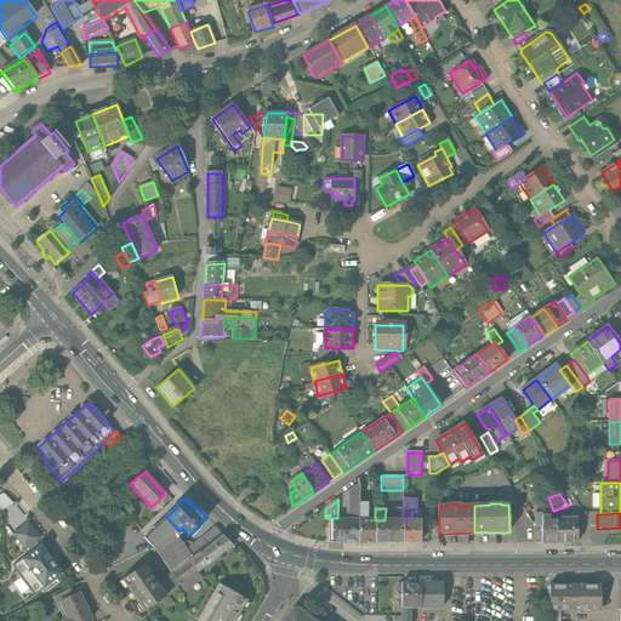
[(590,529),(597,529),(597,514),(582,514),(590,529)]
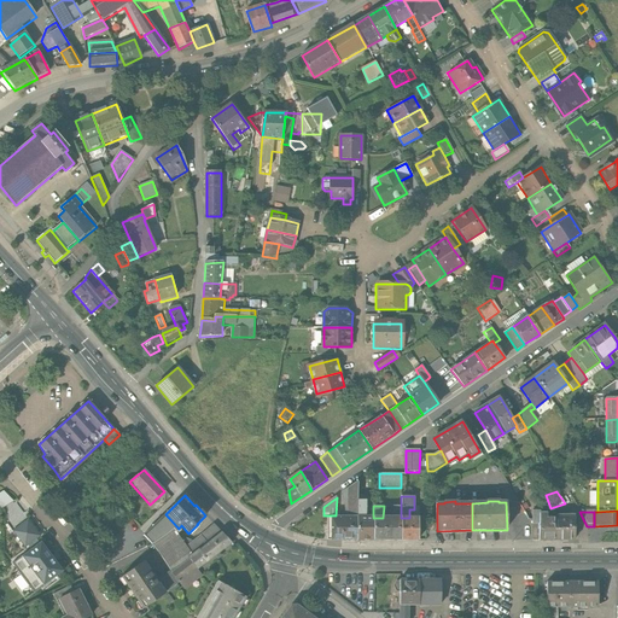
[(152,544),(164,537),(174,529),(176,532),(180,529),(179,529),(165,514),(144,536),(152,544)]
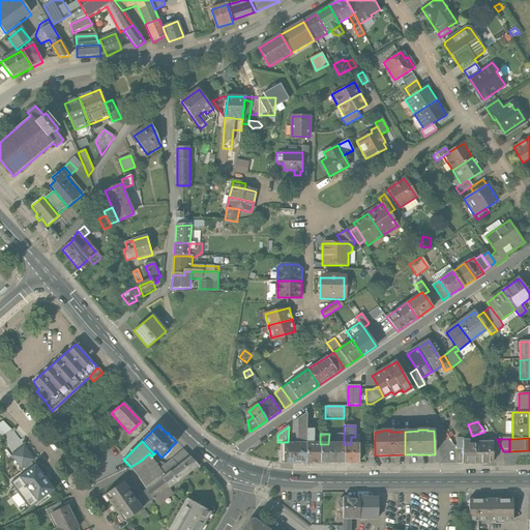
[(285,463),(306,463),(306,443),(298,442),(288,442),(285,442),(285,449),(285,463)]
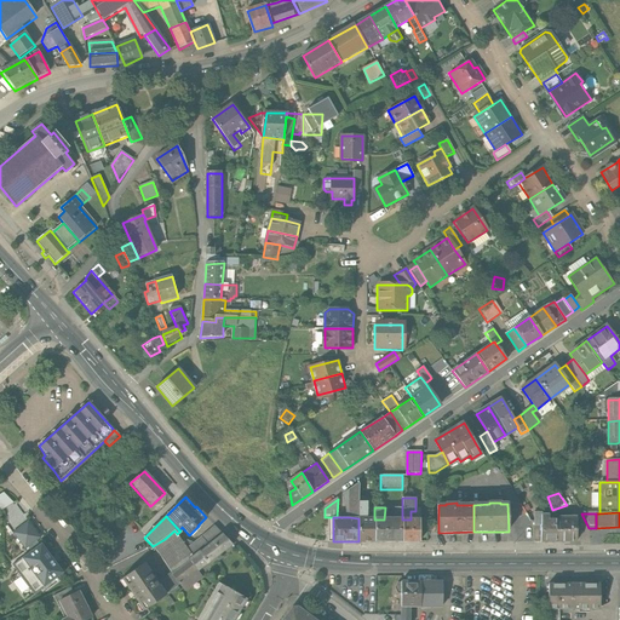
[(540,528),(540,545),(558,545),(558,522),(546,522),(546,517),(540,517),(540,528)]
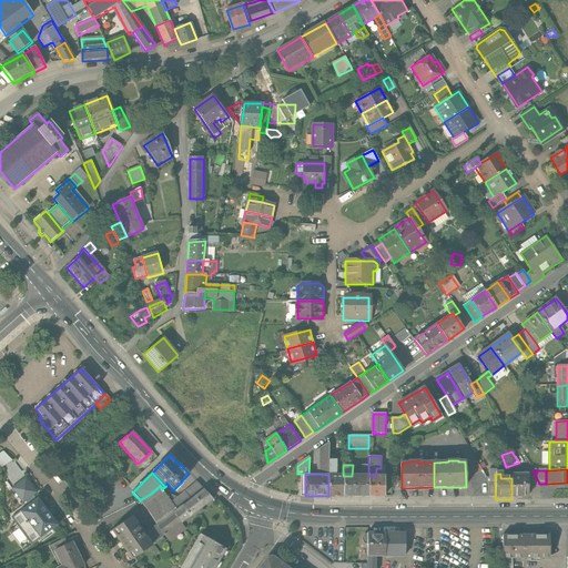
[(328,496),(343,496),(343,476),(343,475),(335,475),(328,475),(328,496)]
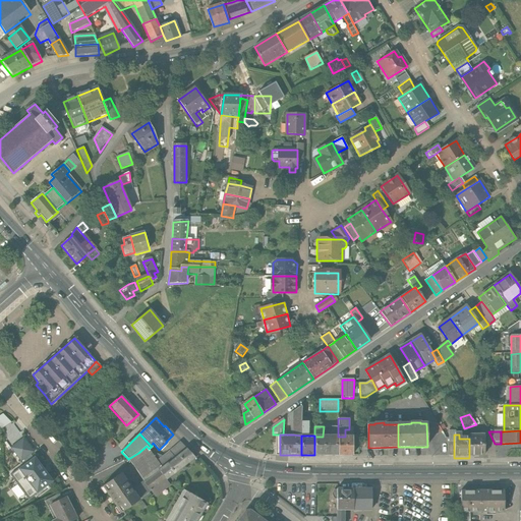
[(314,455),(338,455),(338,437),(332,437),(323,437),(314,437),(314,455)]
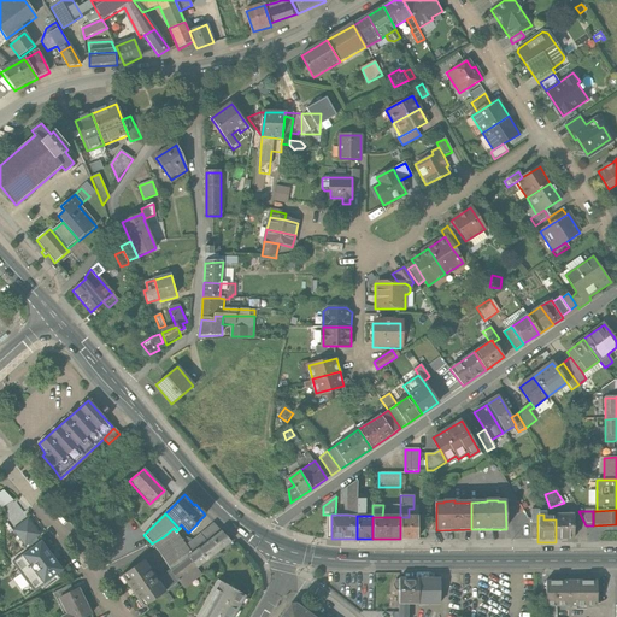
[(409,517),(400,517),(400,539),(417,539),(417,517),(409,517)]
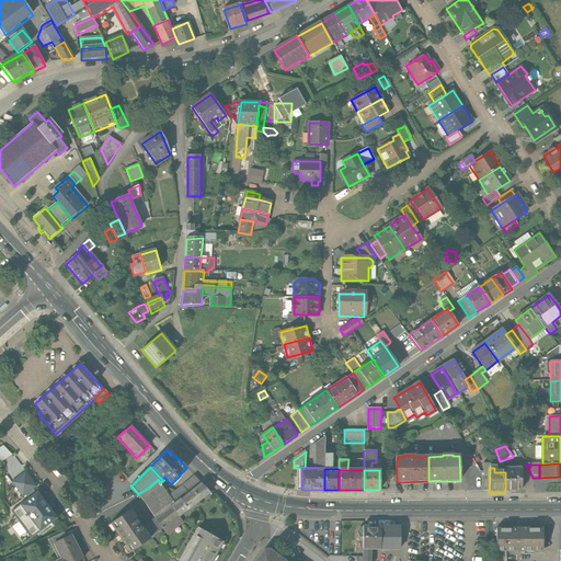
[(505,470),(505,472),(505,493),(521,493),(521,470),(505,470)]
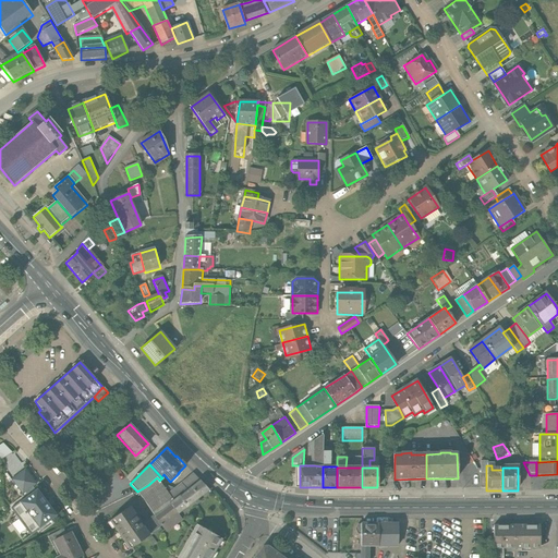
[(25,493),(33,486),(36,484),(25,469),(11,480),(22,495),(25,493)]
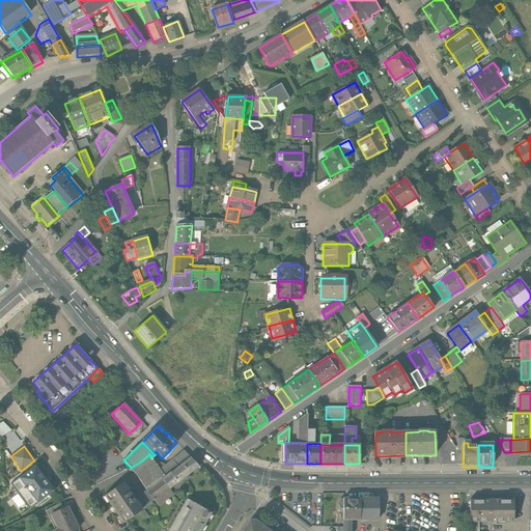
[(167,464),(160,469),(165,477),(188,459),(182,452),(176,456),(167,464)]
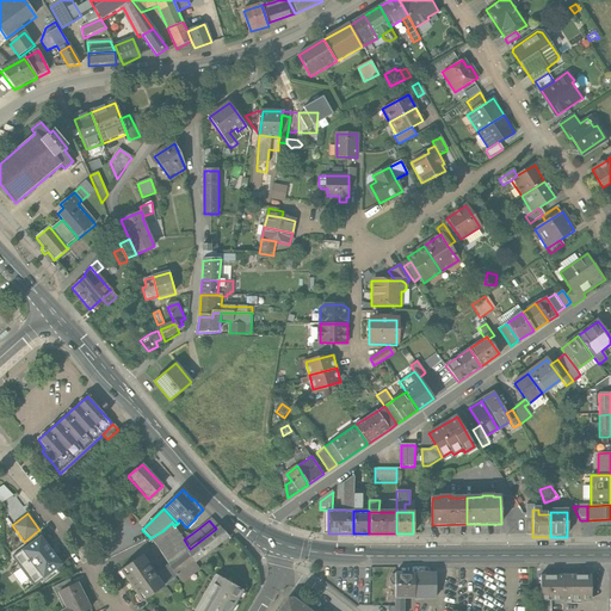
[(187,551),(190,549),(184,539),(174,526),(172,523),(162,531),(150,538),(170,563),(187,551)]
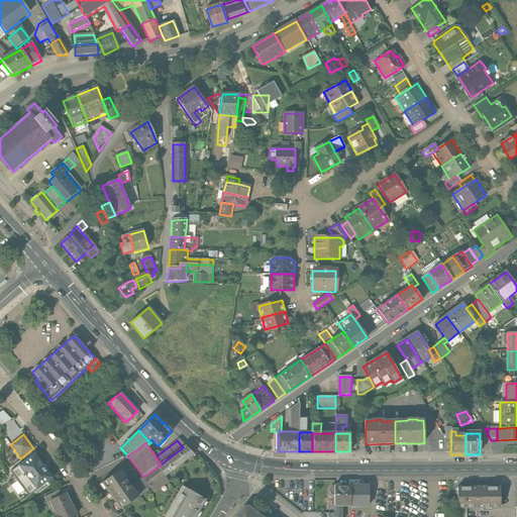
[(161,464),(159,467),(166,476),(194,453),(186,445),(183,447),(161,464)]
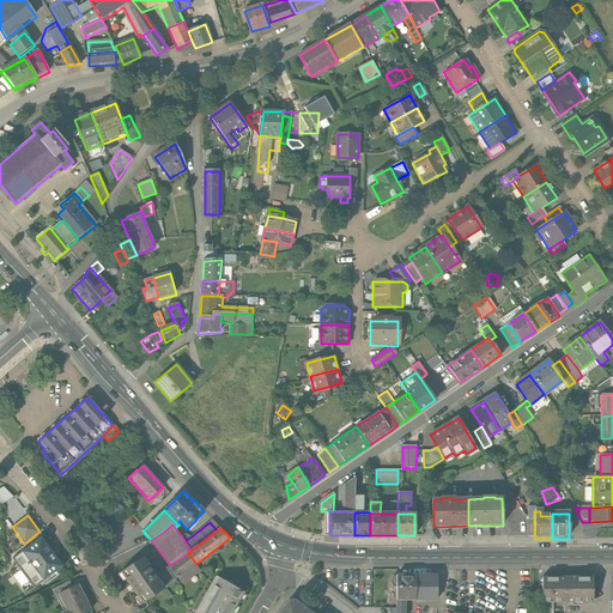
[(30,545),(11,559),(34,588),(62,566),(41,536),(38,539),(36,534),(28,541),(30,545)]
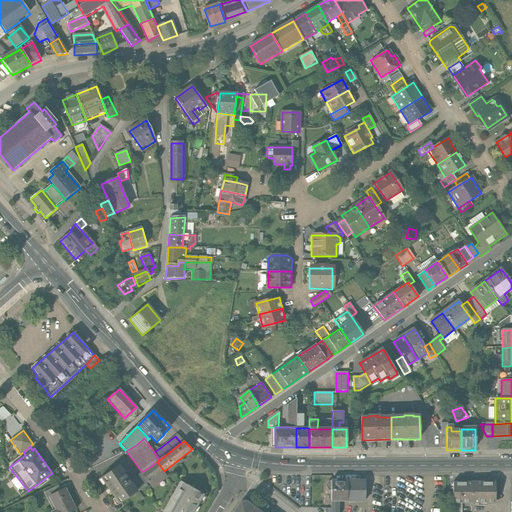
[(168,476),(164,471),(157,462),(142,472),(141,474),(148,483),(152,488),(168,476)]
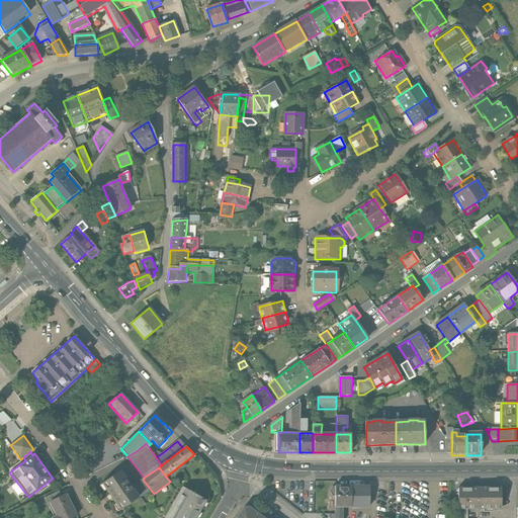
[(120,510),(139,498),(120,470),(102,484),(120,510)]
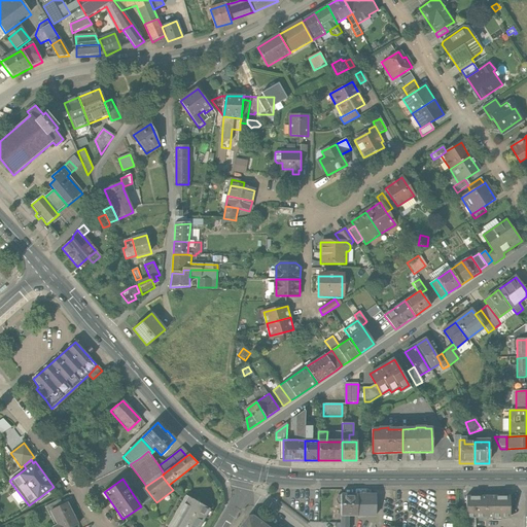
[(152,497),(145,488),(135,494),(142,504),(152,497)]
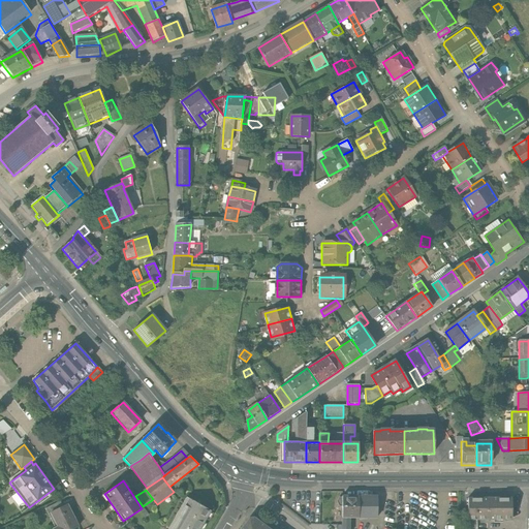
[(342,519),(361,519),(361,498),(342,498),(342,519)]
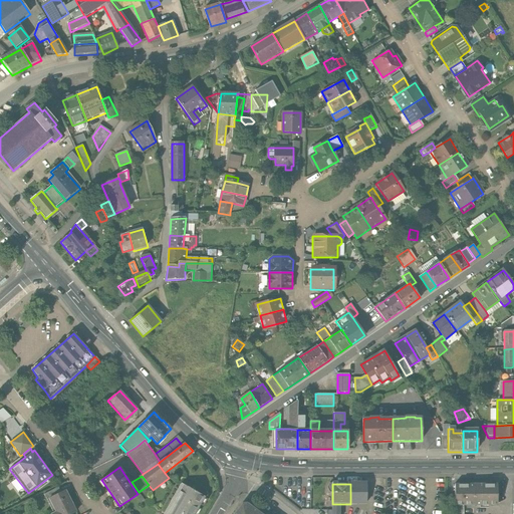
[(366,484),(350,484),(350,504),(366,504),(366,484)]
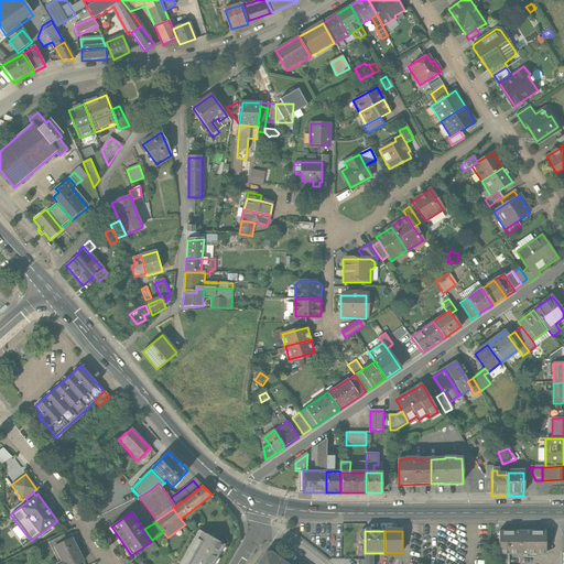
[(544,531),(500,531),(500,554),(509,554),(544,554),(544,531)]
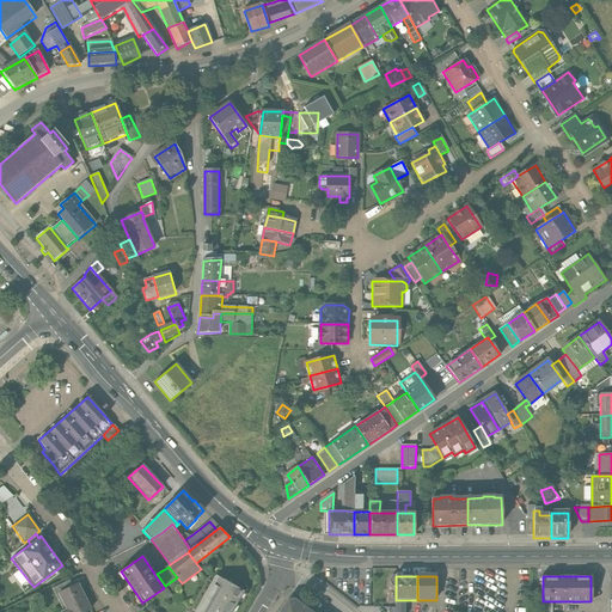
[(219,577),(199,611),(231,611),(244,592),(219,577)]
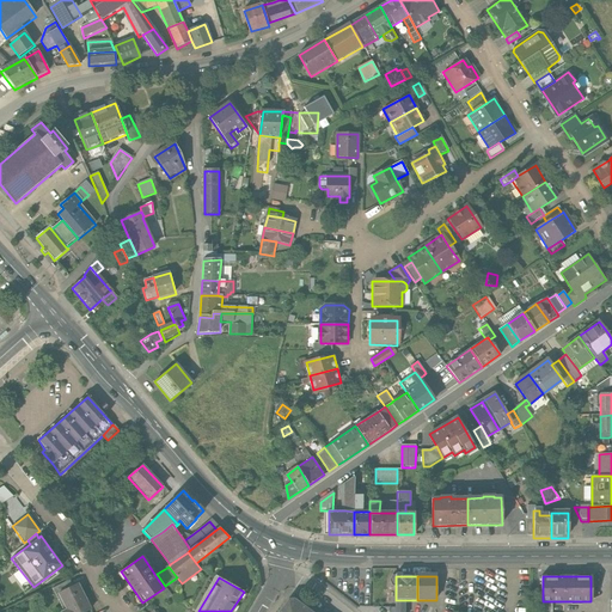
[(55,593),(59,592),(66,588),(63,582),(53,587),(55,593)]
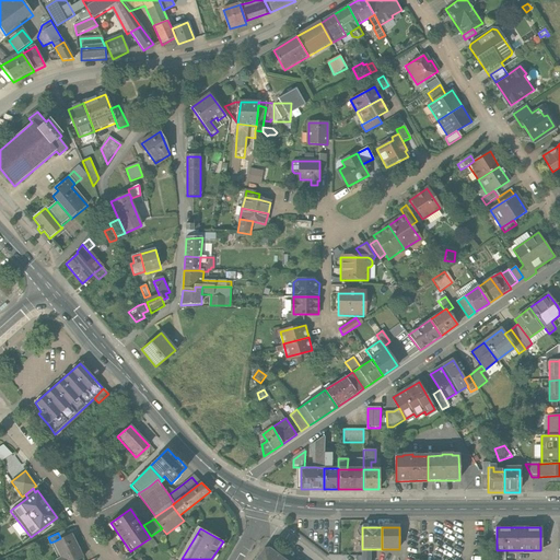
[(55,559),(74,559),(83,556),(71,533),(60,538),(54,541),(61,557),(55,559)]
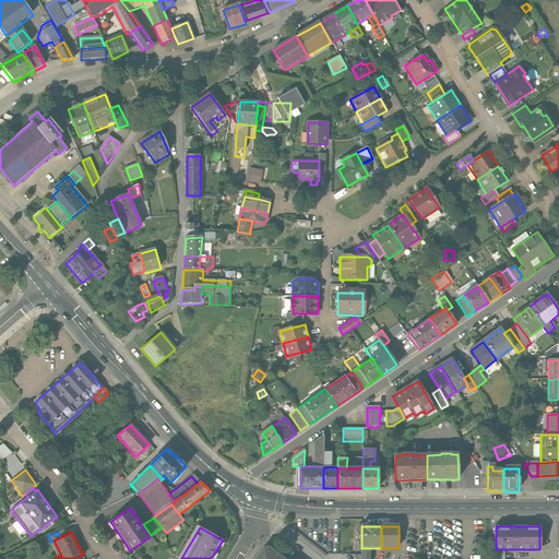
[(288,558),(270,545),(264,545),(253,558),(288,558)]
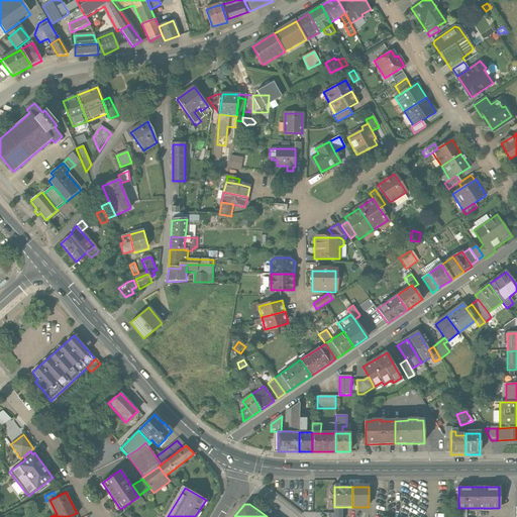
[(458,508),(457,516),(467,516),(467,508),(458,508)]
